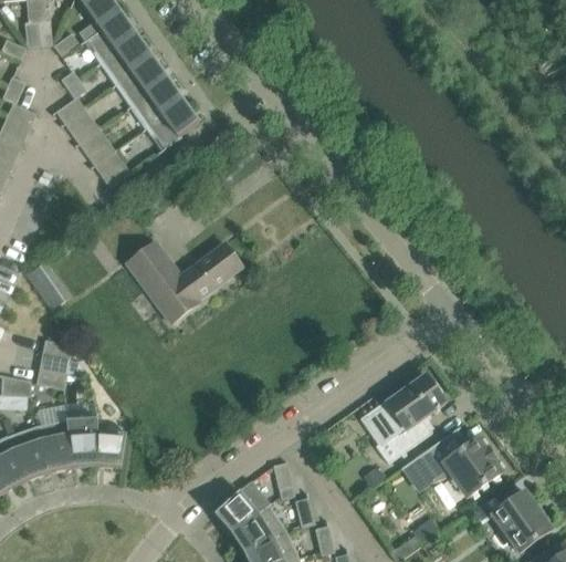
[(0,0),(27,0),(29,21),(24,21),(24,23),(38,22),(35,0),(0,0)]
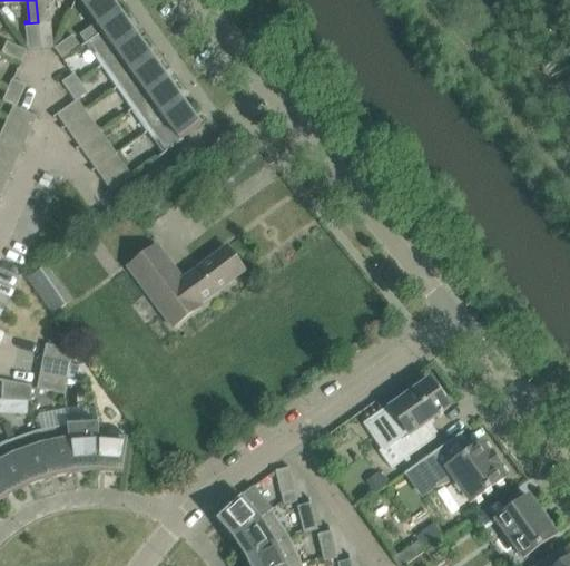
[(36,0),(38,22),(51,20),(50,19),(47,19),(45,0),(36,0)]
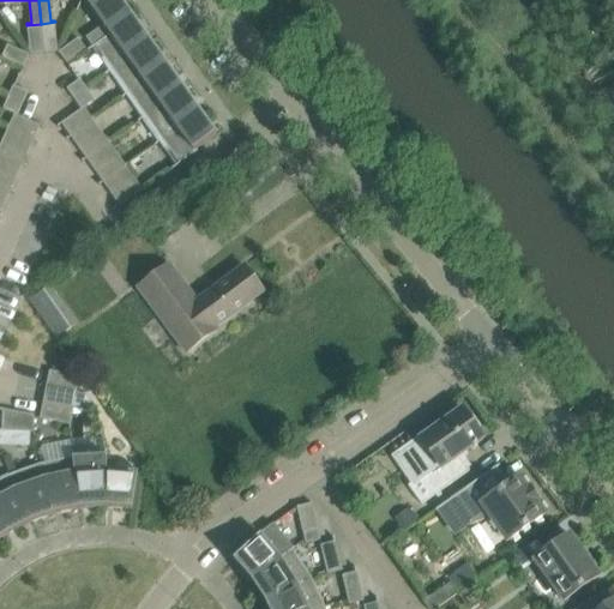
[(88,0),(103,22),(85,34),(91,43),(92,44),(95,42),(112,31),(109,29),(132,13),(125,2),(122,0),(88,0)]
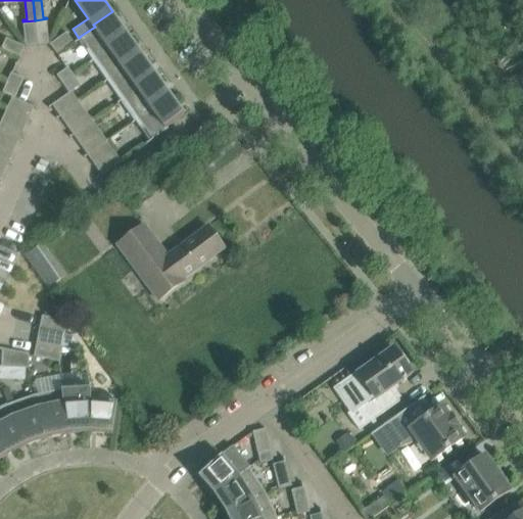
[(95,27),(81,36),(94,56),(108,46),(107,45),(127,31),(125,29),(116,17),(112,11),(93,25),(95,27)]
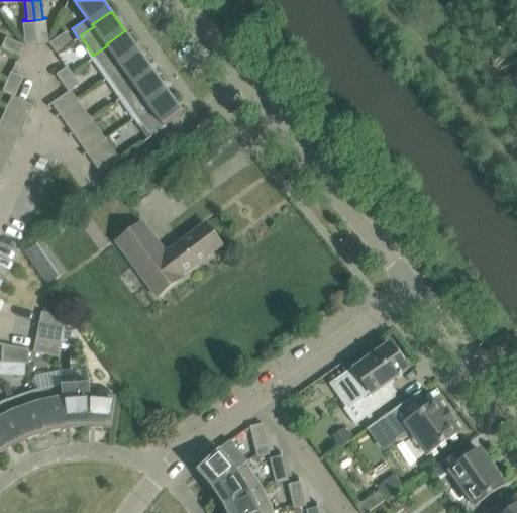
[(58,47),(74,38),(68,28),(52,38),(58,47)]
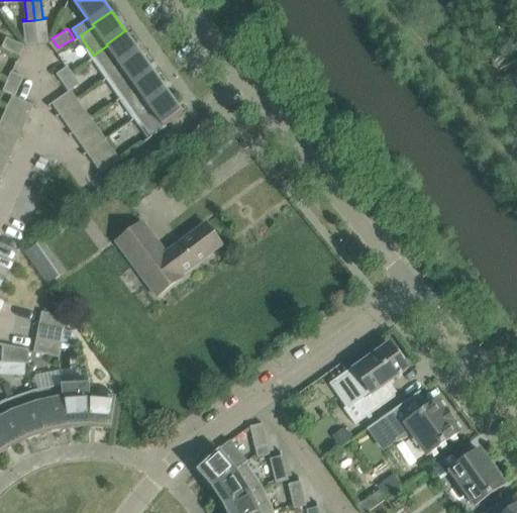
[(107,45),(93,56),(107,75),(121,66),(120,64),(139,50),(137,48),(129,36),(125,30),(106,44),(107,45)]
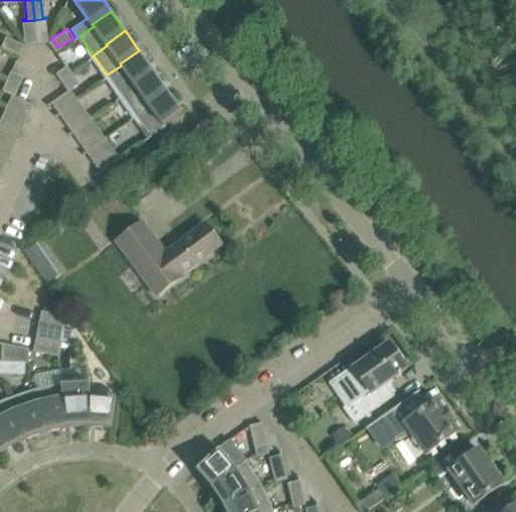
[(20,53),(25,40),(6,34),(2,47),(20,53)]
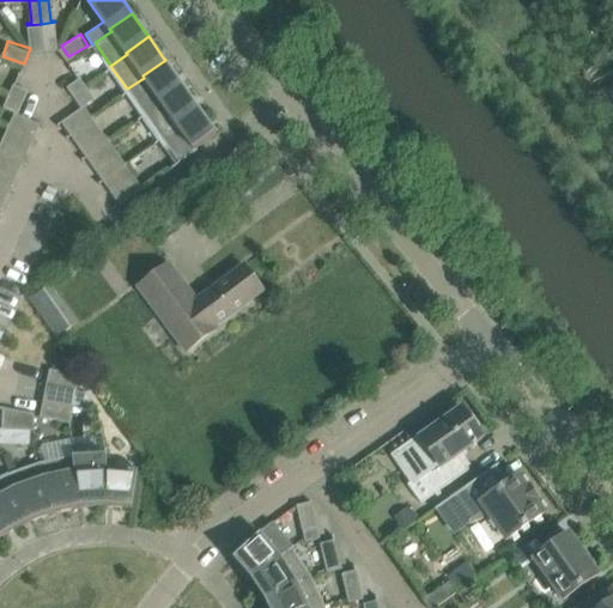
[(143,76),(144,78),(127,89),(144,113),(161,101),(159,99),(182,84),(180,80),(170,67),(165,60),(143,76)]
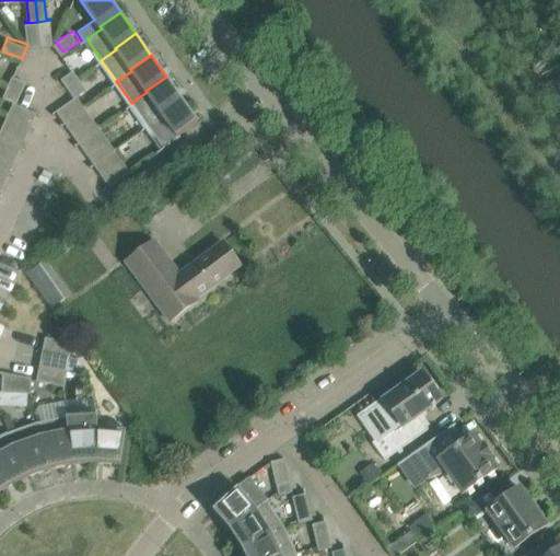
[(79,79),(72,69),(71,70),(60,78),(67,88),(79,79)]
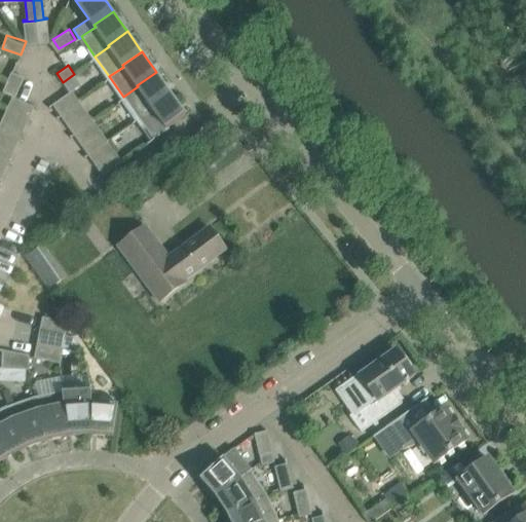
[(11,70),(6,80),(19,86),(24,76),(11,71),(11,70)]
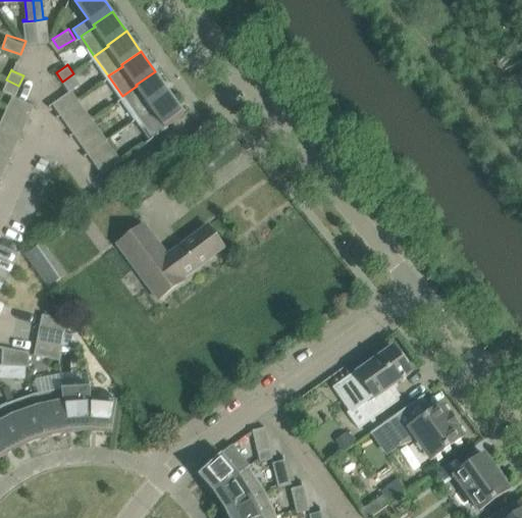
[(136,85),(137,86),(122,96),(137,115),(138,116),(151,106),(150,104),(169,91),(167,89),(159,76),(155,71),(136,85)]
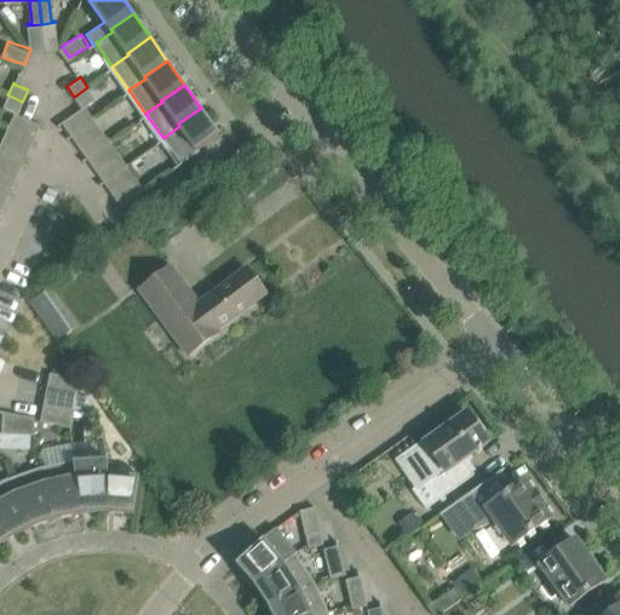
[(81,107),(95,97),(87,87),(74,97),(81,107)]
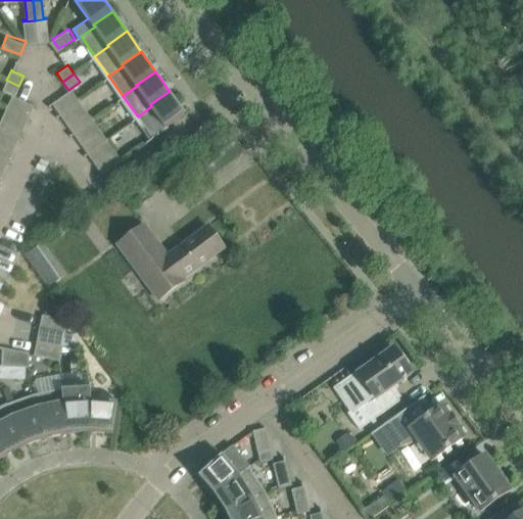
[(14,95),(18,86),(6,80),(2,90),(14,95)]
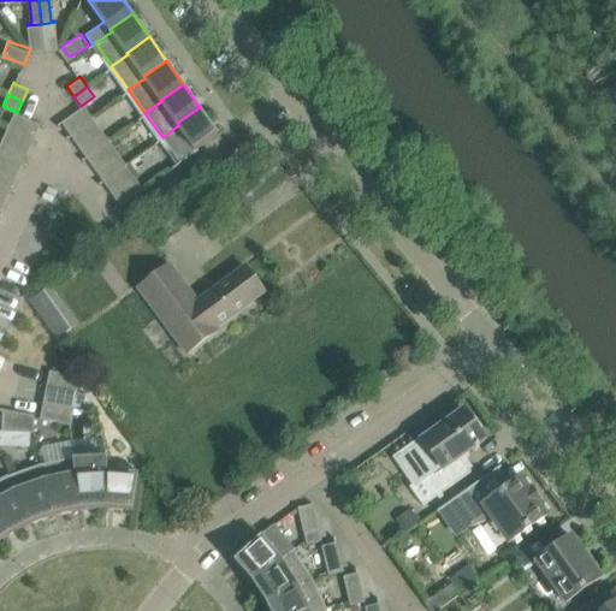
[(177,123),(178,125),(163,137),(179,160),(179,161),(197,148),(197,147),(195,148),(195,147),(217,131),(215,131),(214,129),(205,114),(200,107),(177,123)]
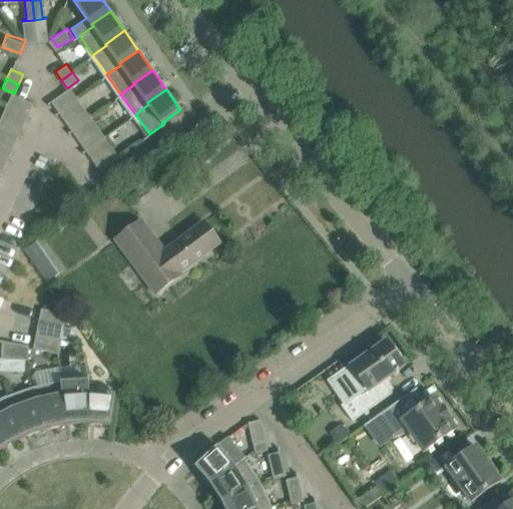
[(73,128),(85,120),(85,119),(80,112),(68,121),(73,128)]
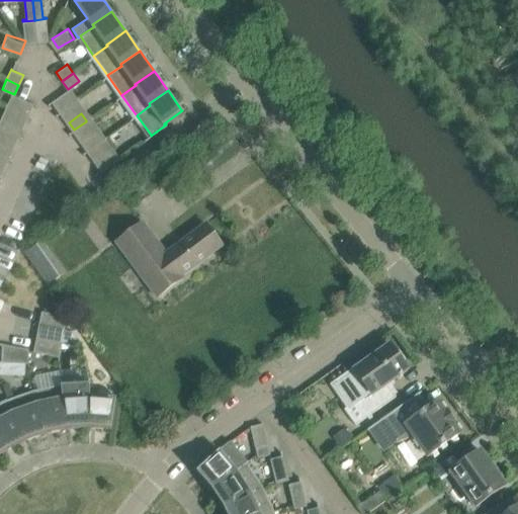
[(2,129),(15,136),(16,135),(19,126),(6,120),(2,129)]
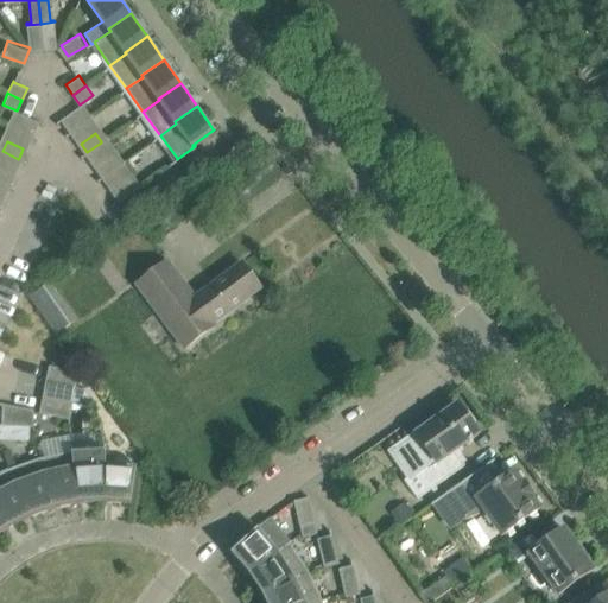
[(103,176),(118,165),(111,154),(96,165),(103,175),(103,176)]
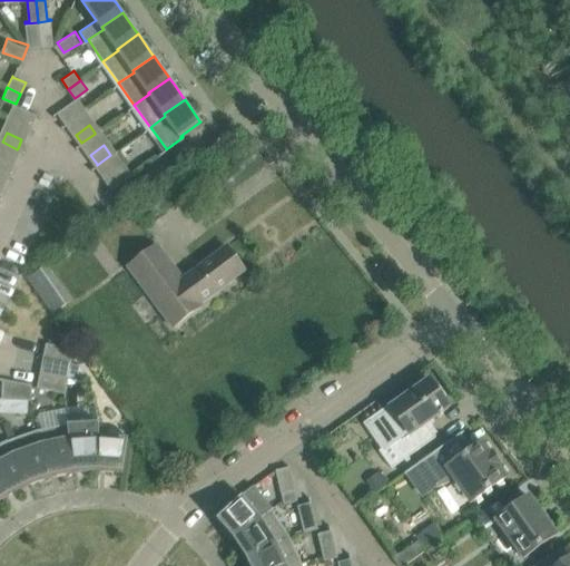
[(0,169),(7,173),(11,163),(0,156),(0,169)]
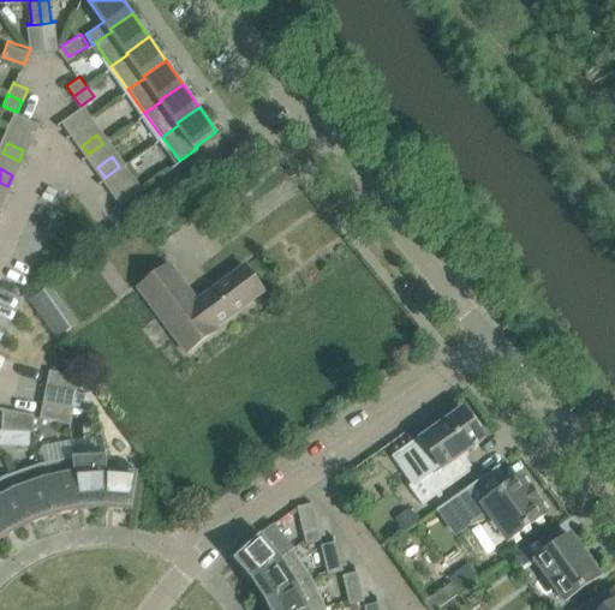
[(121,202),(137,191),(129,180),(114,190),(121,202)]
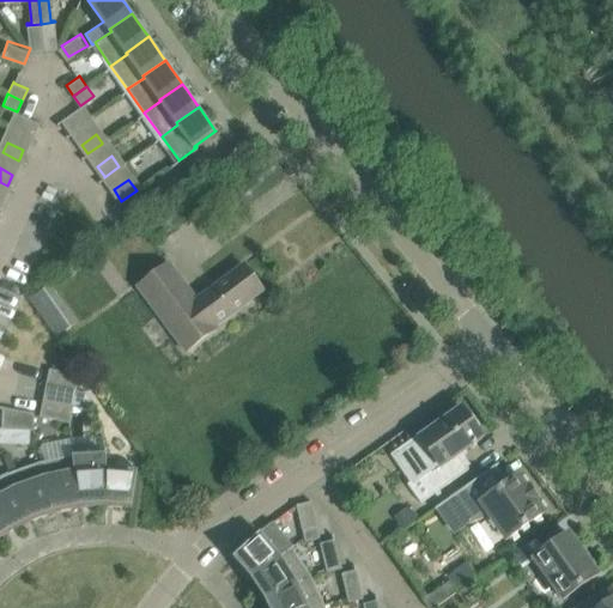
[(169,261),(138,284),(159,314),(168,309),(178,323),(171,329),(184,348),(216,324),(214,322),(262,287),(243,262),(195,298),(169,261)]
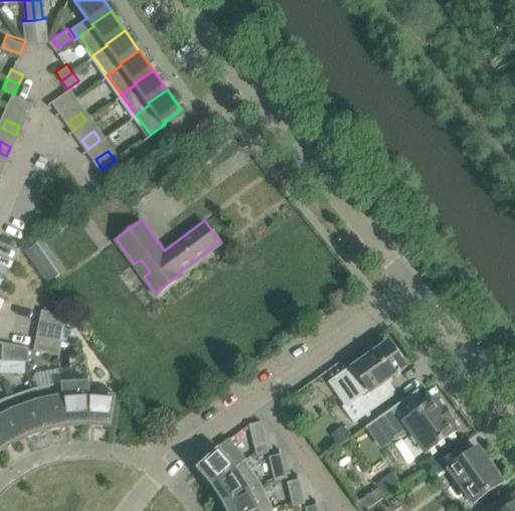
[(59,272),(36,240),(24,248),(47,281),(59,272)]
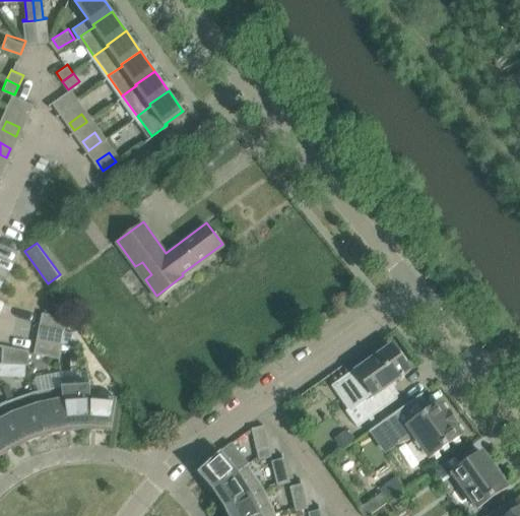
[(46,298),(44,309),(45,309),(55,311),(57,301),(46,298)]
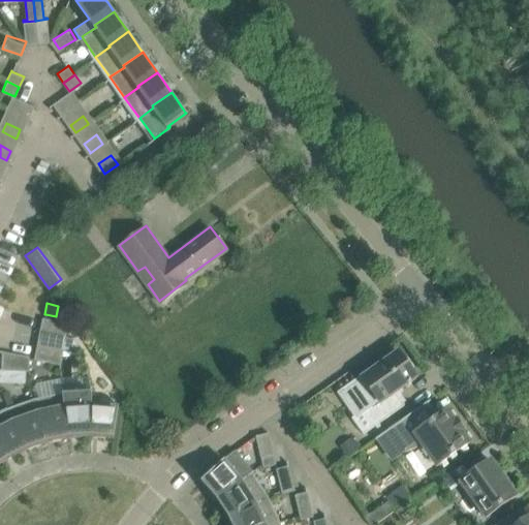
[(42,316),(39,330),(65,335),(68,321),(42,316)]
